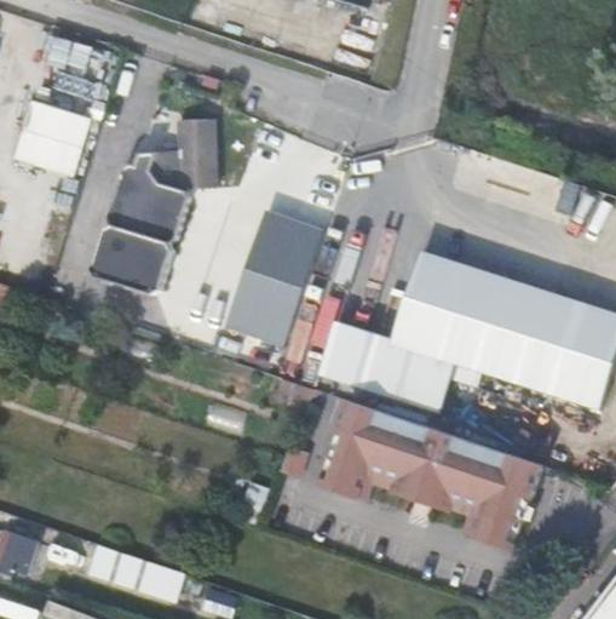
[(75,172),(92,114),(33,97),(16,155),(75,172)]
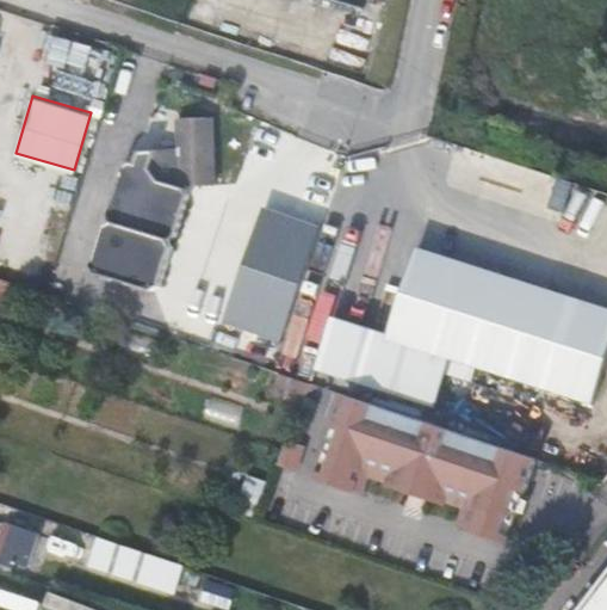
[(175,185),(211,185),(210,118),(175,119),(175,148),(136,152),(132,164),(129,161),(121,166),(105,215),(109,222),(101,226),(88,266),(93,273),(150,290),(159,287),(171,247),(166,239),(174,235),(186,196),(183,188),(175,185)]
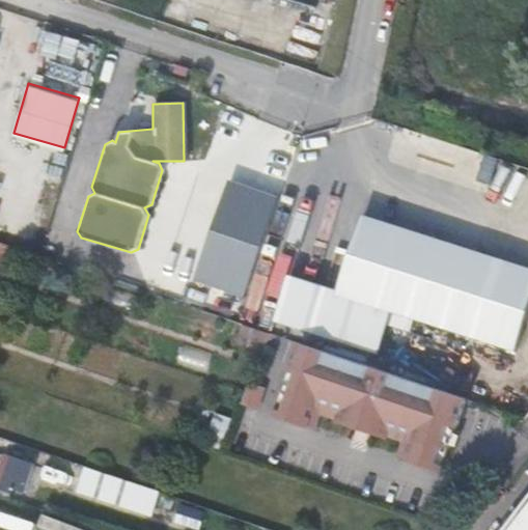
[(225,176),(195,281),(250,296),(258,265),(279,192),(225,176)]
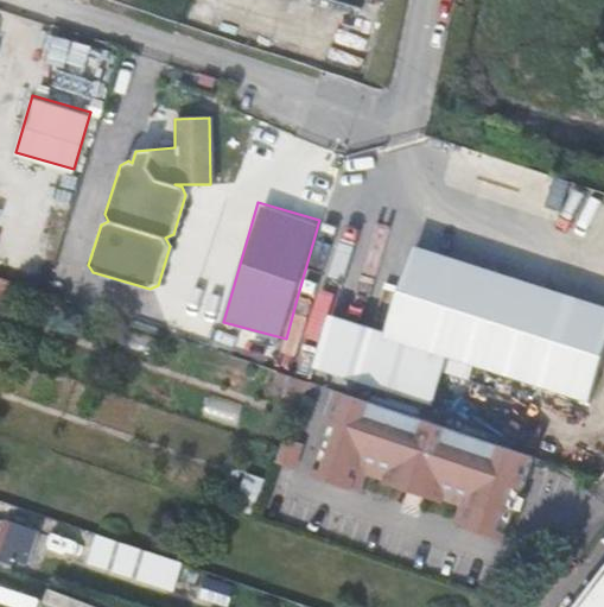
[(420,240),(408,279),(404,292),(393,327),(337,309),(319,362),(440,402),(457,348),(477,354),(472,373),(502,384),(509,366),(592,393),(603,356),(603,270),(545,252),(535,277),(420,240)]
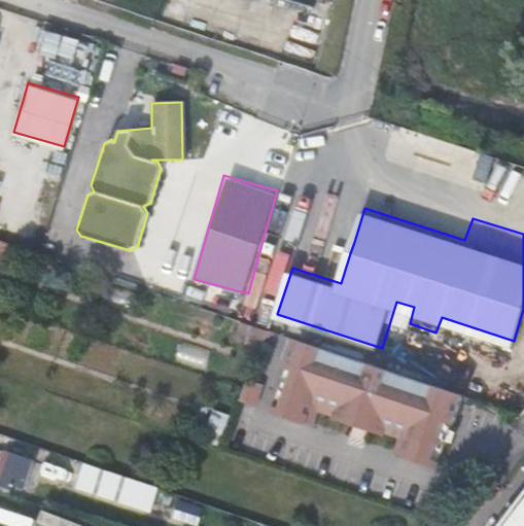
[(350,253),(354,242),(342,238),(339,250),(350,253)]
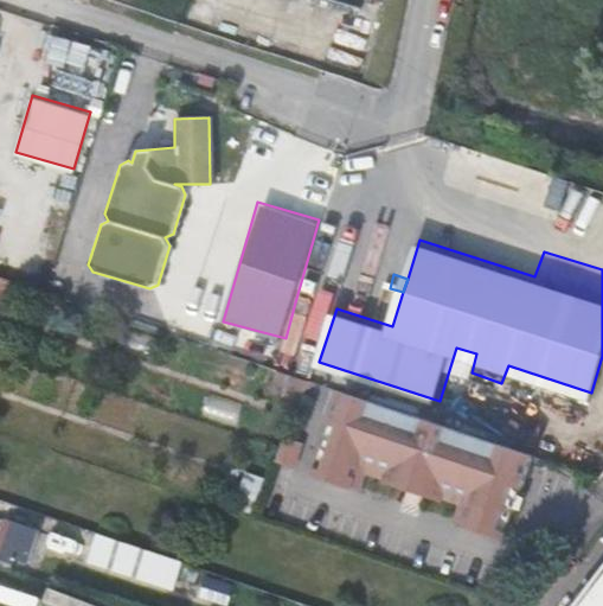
[(0,353),(19,361),(24,349),(0,340),(0,353)]
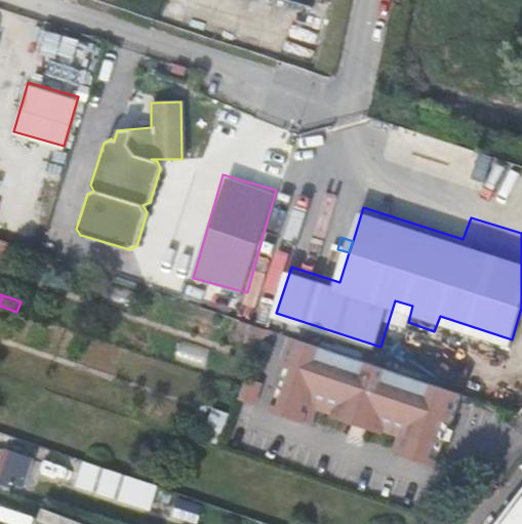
[(271,338),(274,330),(239,318),(232,340),(257,349),(262,335),(271,338)]
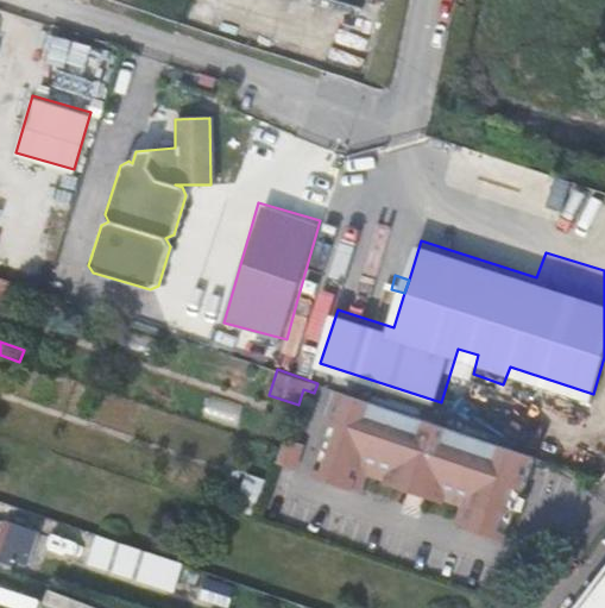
[(521,490),(531,457),(341,393),(329,426),(338,430),(321,477),(354,489),(363,464),(409,480),(405,489),(424,495),(428,487),(471,501),(462,526),(497,537),(514,488),(521,490)]
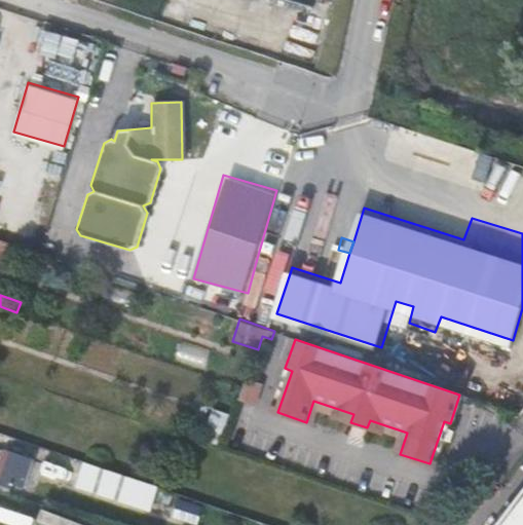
[(292,371),(285,368),(271,410),(277,412),(292,371)]
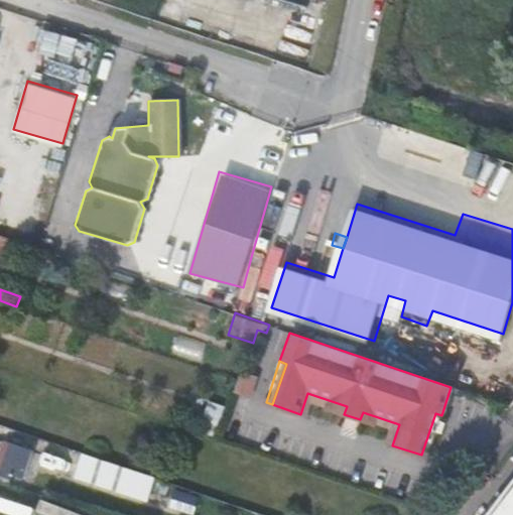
[(233,391),(247,396),(254,376),(240,371),(233,391)]
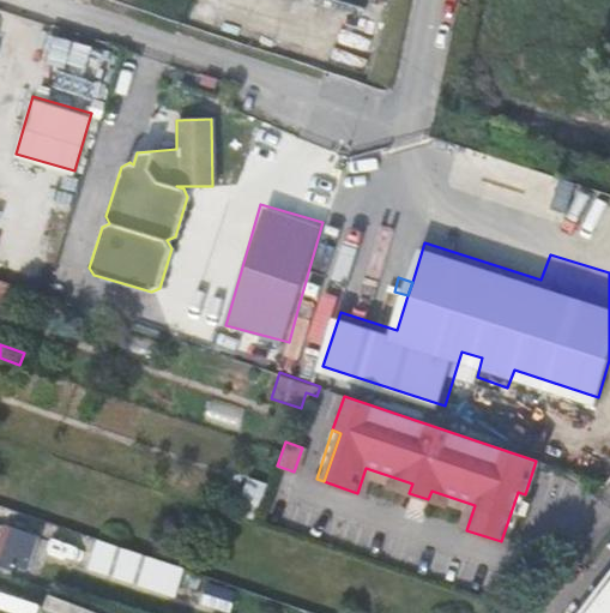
[(366,468),(357,493),(366,496),(372,481),(409,493),(412,484),(366,468)]
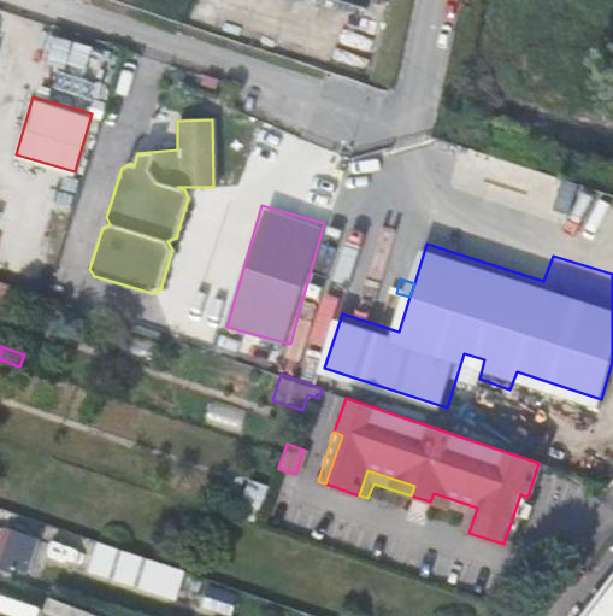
[(235,515),(255,522),(267,487),(248,480),(235,515)]
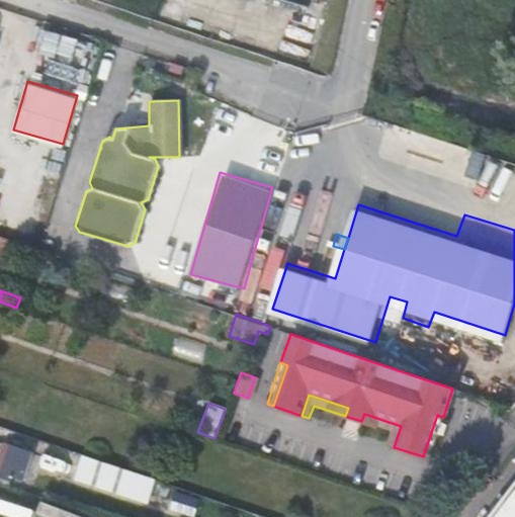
[(364,414),(361,421),(392,431),(388,444),(394,447),(401,426),(364,414)]
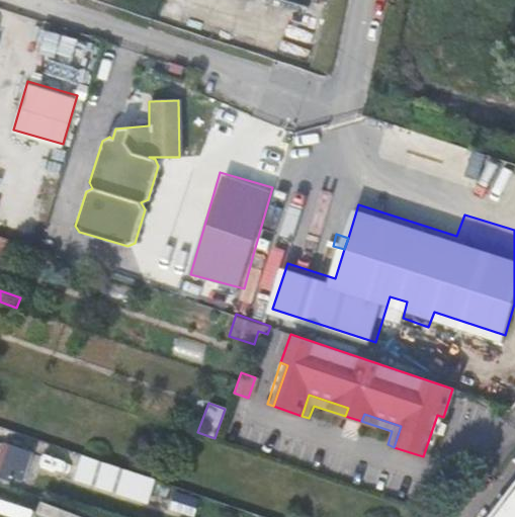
[(437,415),(423,456),(429,458),(443,417),(437,415)]
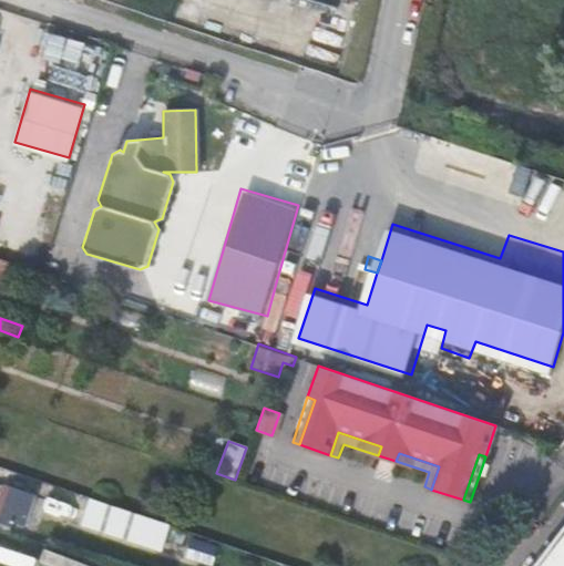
[(0,517),(22,525),(33,495),(2,484),(0,491),(0,517)]
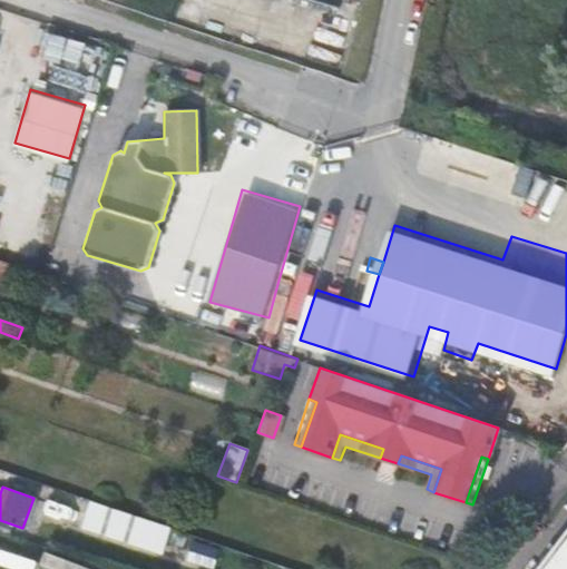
[(169,528),(89,501),(80,529),(160,555),(169,528)]
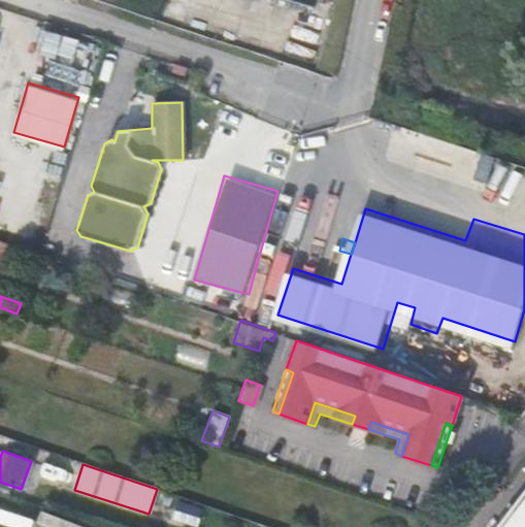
[(524,526),(524,489),(495,526),(524,526)]
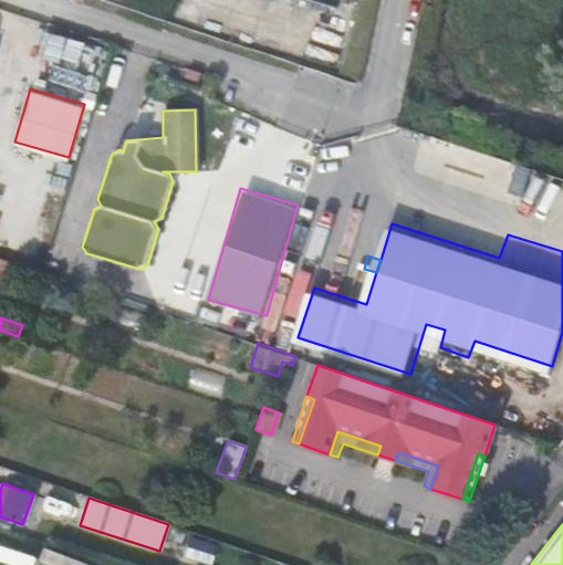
[(184,554),(210,562),(215,547),(189,540),(184,554)]
